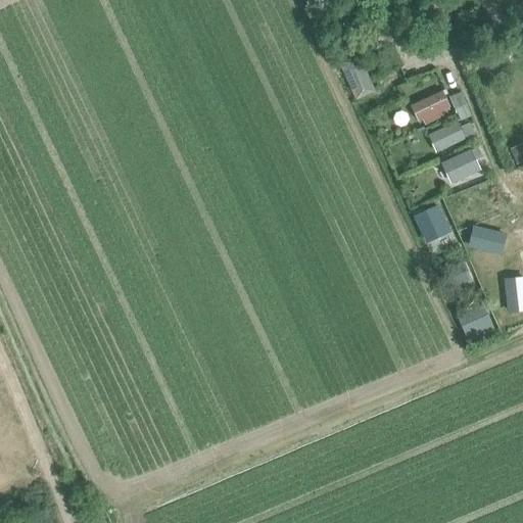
[(339,61),(355,99),(376,91),(360,53),(339,61)]
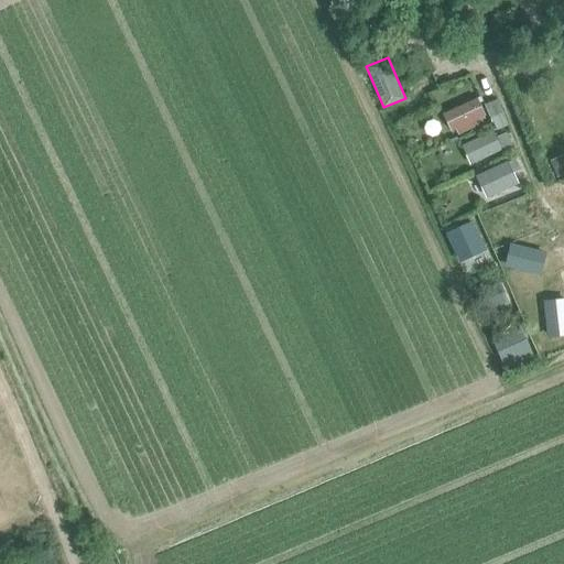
[(477,97),(448,112),(442,115),(449,132),(454,130),(455,134),(484,123),(481,118),(486,116),(477,97)]
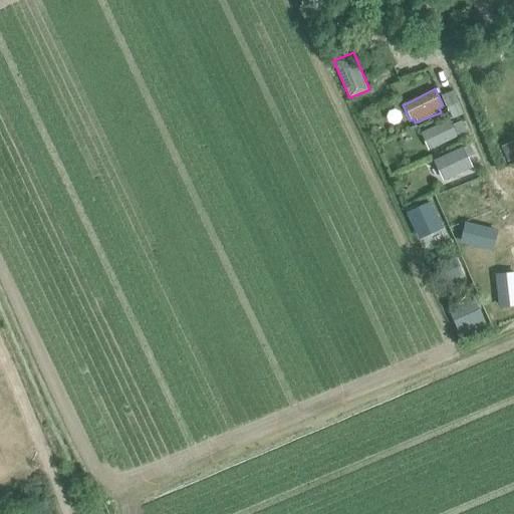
[(461,114),(452,90),(441,95),(451,118),(461,114)]
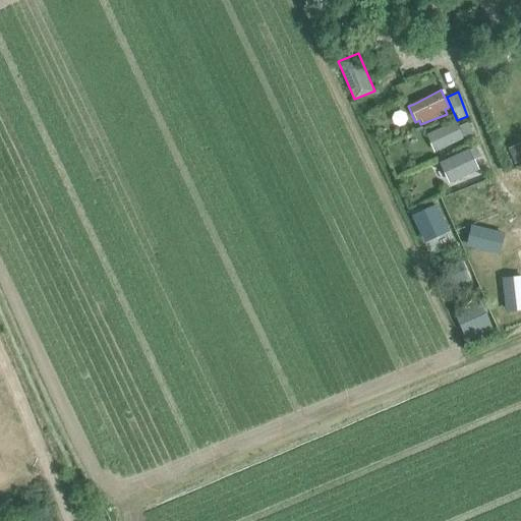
[(465,141),(474,137),(469,124),(460,128),(456,123),(429,134),(438,151),(464,139),(465,141)]
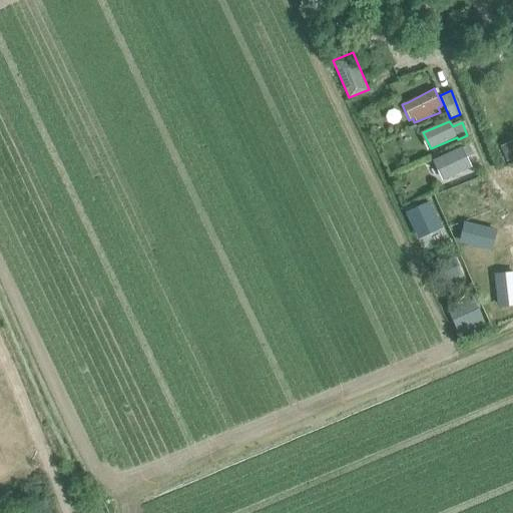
[(512,142),(512,141),(501,145),(506,161),(512,158),(512,142)]
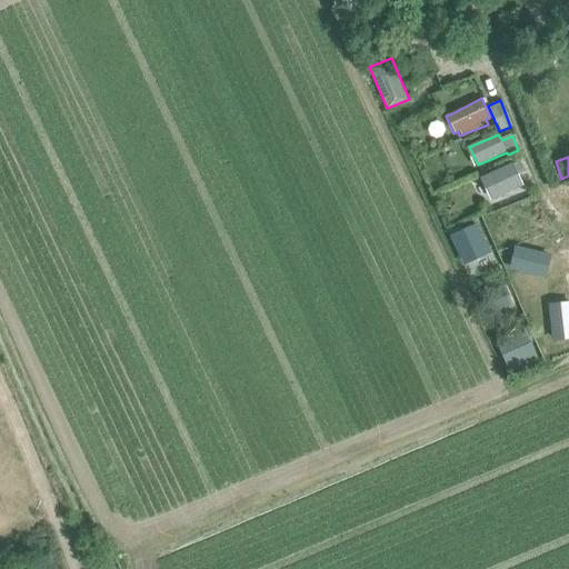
[(478,178),(489,201),(521,186),(516,175),(523,171),(518,160),(511,163),(510,162),(478,178)]
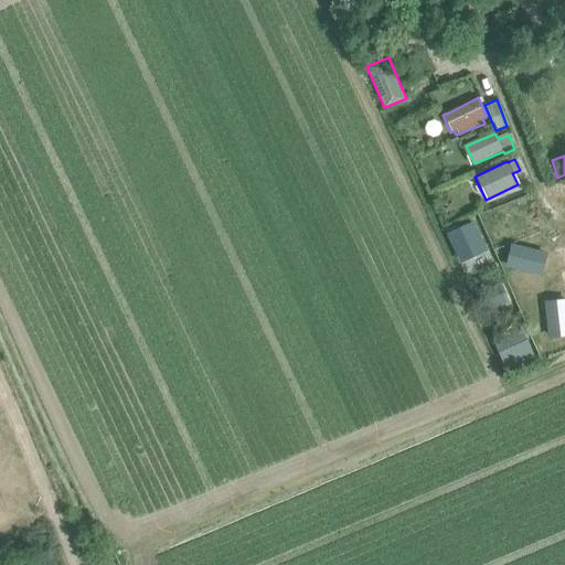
[(473,224),(448,235),(459,260),(484,249),(473,224)]
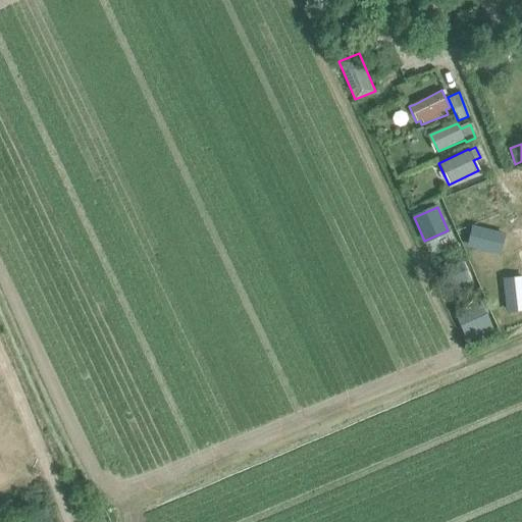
[(472,227),(468,246),(500,253),(504,235),(472,227)]
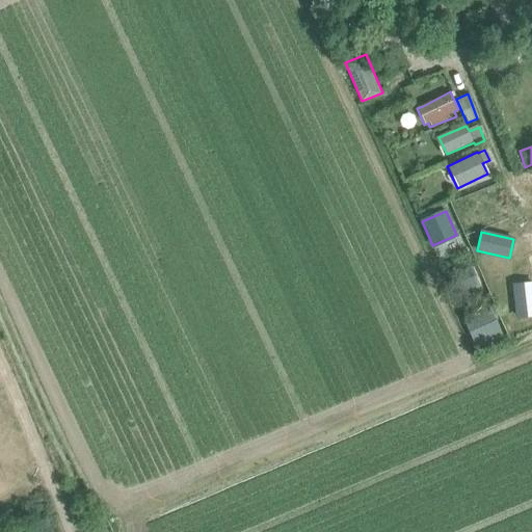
[(468,270),(456,274),(462,290),(474,285),(468,270)]
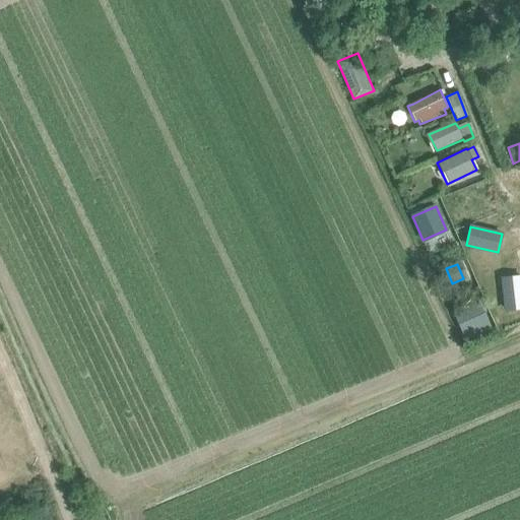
[(512,270),(494,270),(495,302),(513,302),(512,270)]
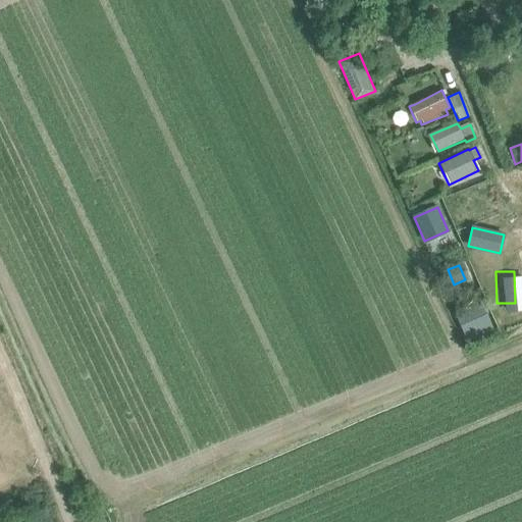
[(481,305),(463,312),(474,340),(492,331),(481,305)]
